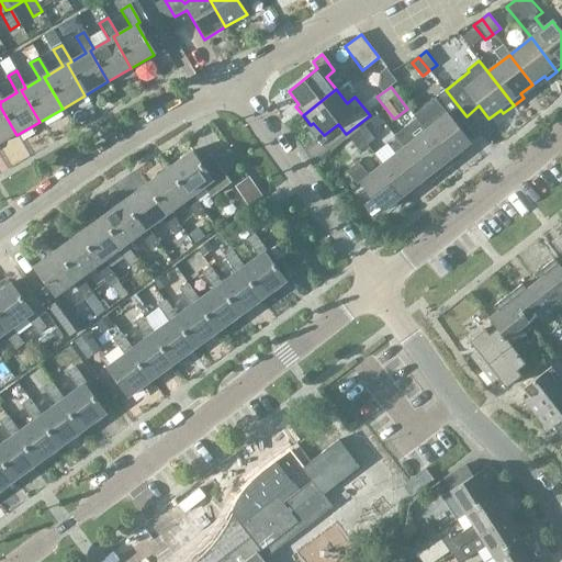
[(467,116),(446,90),(413,115),(425,131),(451,164),(461,155),(460,153),(471,144),(456,125),(467,116)]
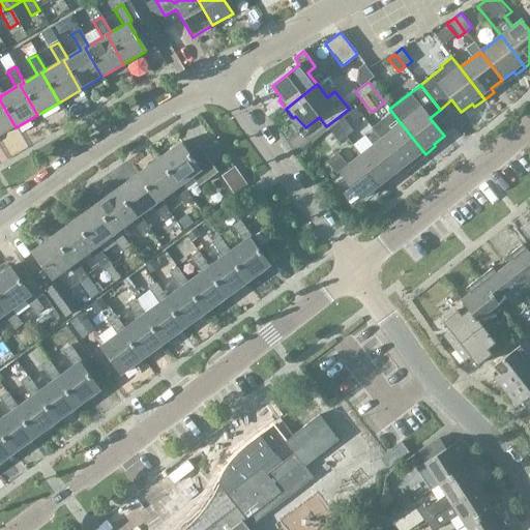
[(0,136),(16,127),(0,100),(0,95),(2,95),(0,92),(0,136)]
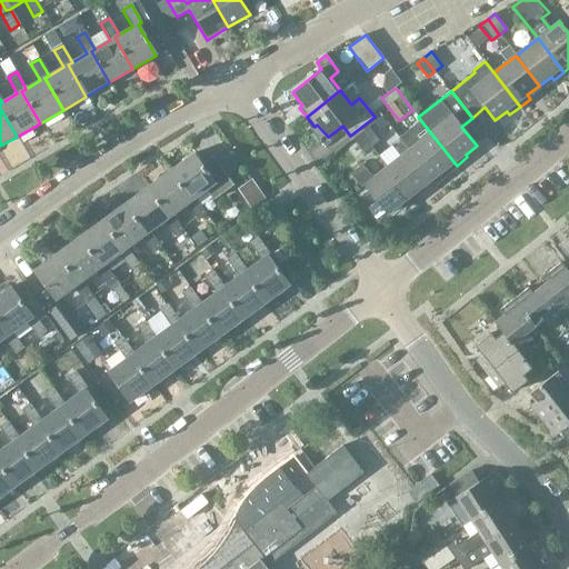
[(368,128),(360,133),(371,148),(379,142),(368,128)]
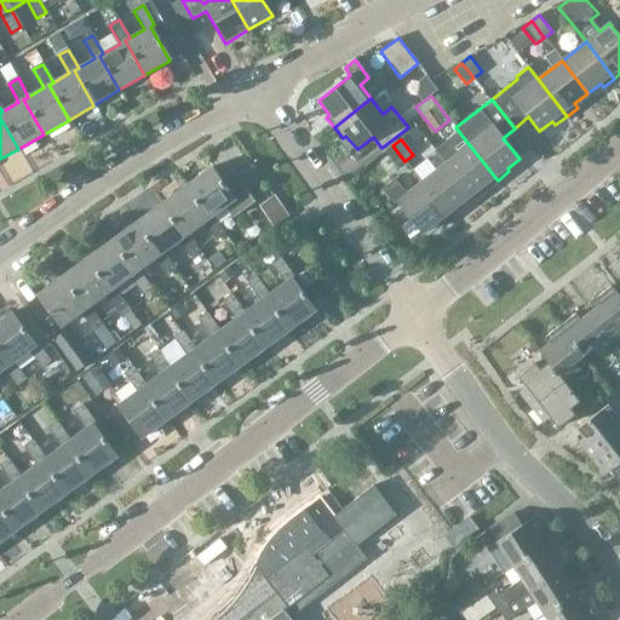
[(498,181),(469,144),(454,155),(448,148),(438,155),(471,196),(474,200),(498,181)]
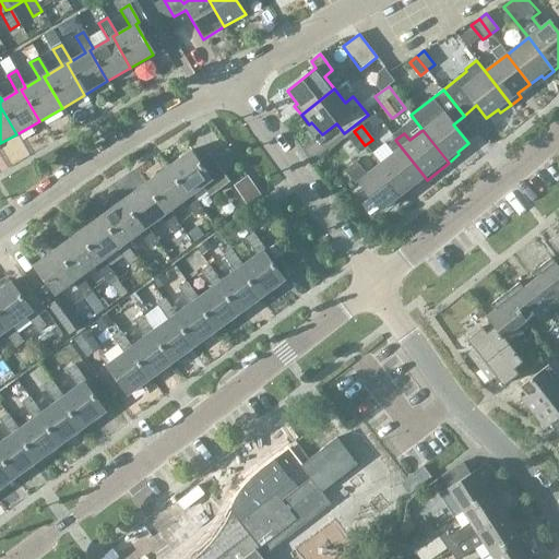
[(365,145),(354,131),(347,137),(357,151),(365,145)]
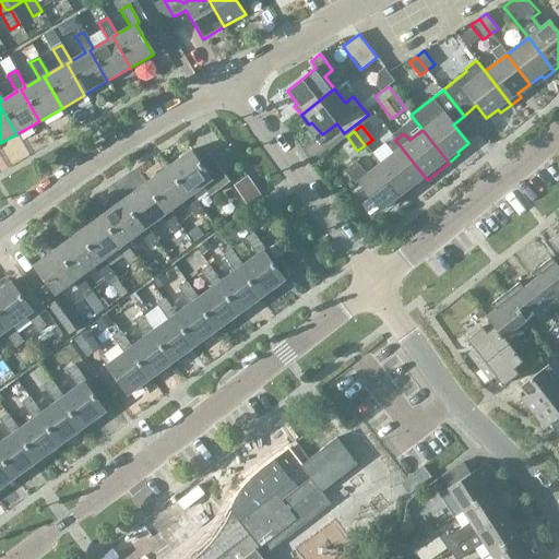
[(425,177),(395,140),(388,146),(393,153),(379,164),(405,197),(415,189),(413,187),(425,177)]
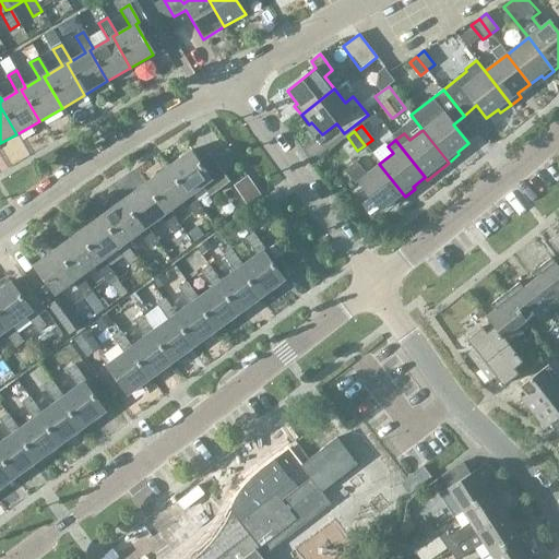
[(192,195),(203,187),(210,195),(229,181),(210,154),(198,163),(190,152),(168,168),(189,198),(192,195)]
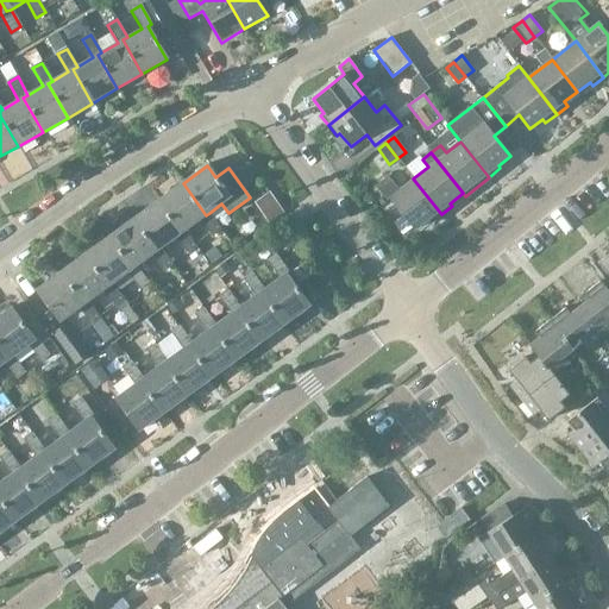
[(441,214),(413,179),(399,190),(389,176),(376,186),(387,200),(390,198),(415,230),(428,219),(432,223),(441,214)]
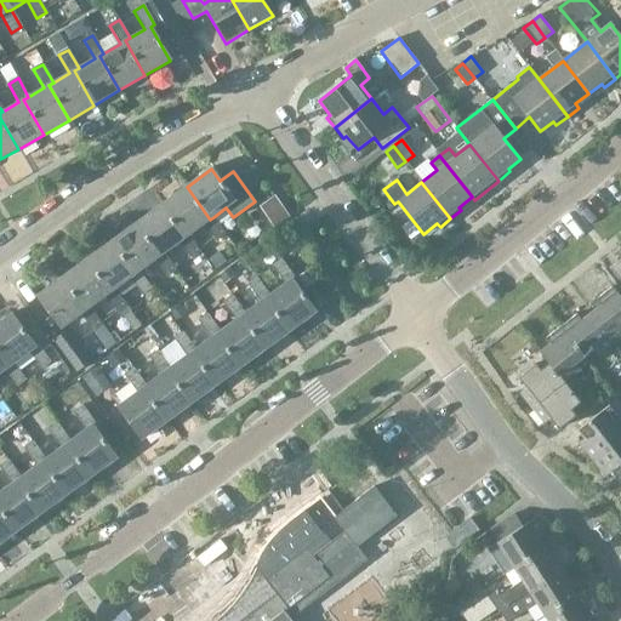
[(187,187),(161,205),(186,238),(188,235),(203,224),(215,241),(226,234),(214,217),(210,220),(187,187)]
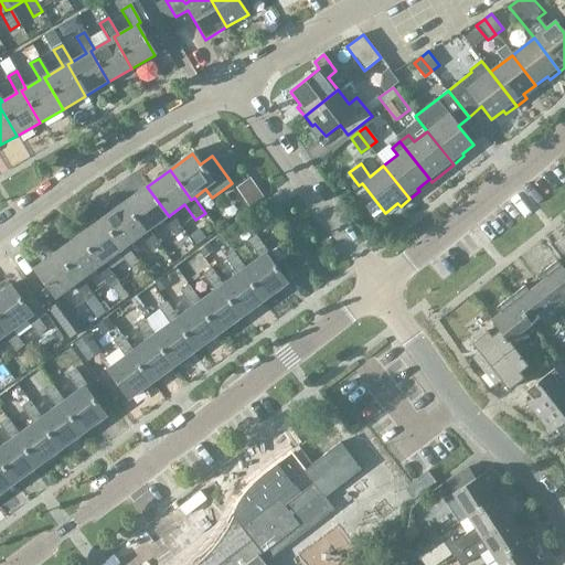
[(169,216),(147,187),(124,203),(146,233),(149,231),(163,221),(174,235),(182,230),(171,214),(169,216)]
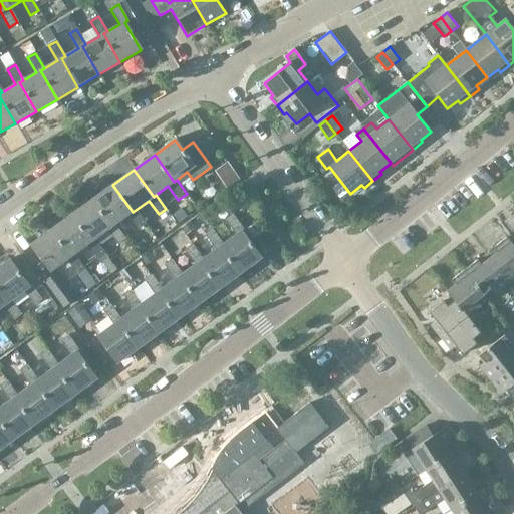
[(133,212),(112,185),(92,200),(112,227),(114,225),(127,216),(138,230),(146,224),(136,210),(133,212)]
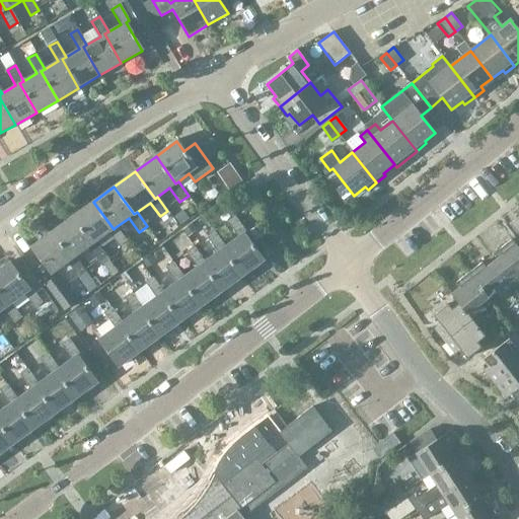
[(114,229),(93,202),(72,217),(92,244),(95,242),(108,233),(119,246),(126,241),(116,227),(114,229)]
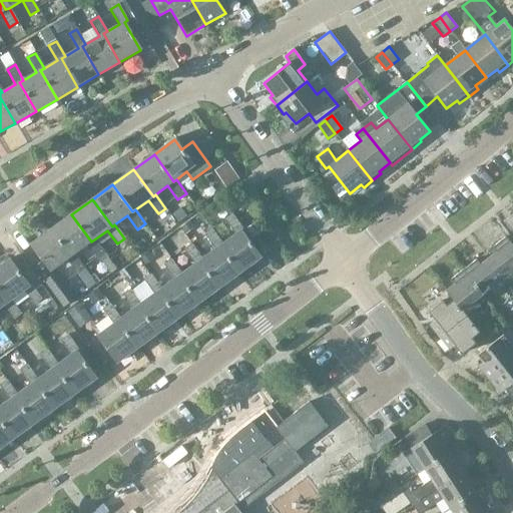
[(91,241),(71,214),(51,229),(71,257),(73,254),(86,245),(96,259),(104,253),(94,239),(91,241)]
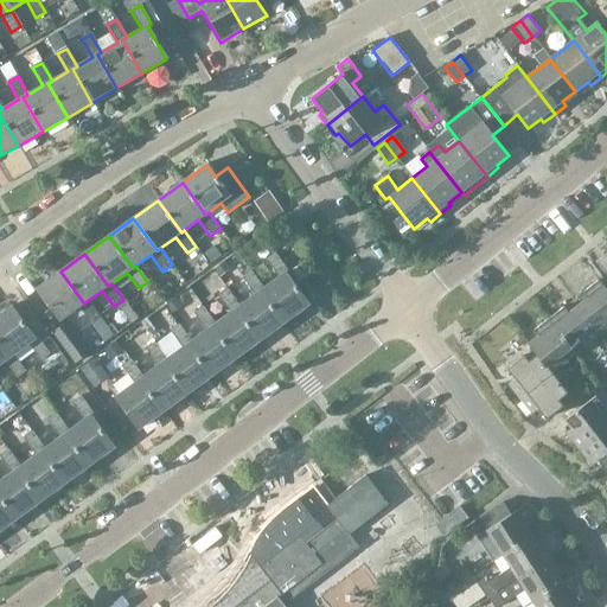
[(279,278),(263,288),(260,291),(283,324),(308,306),(286,275),(288,273),(275,255),(267,261),(279,278)]
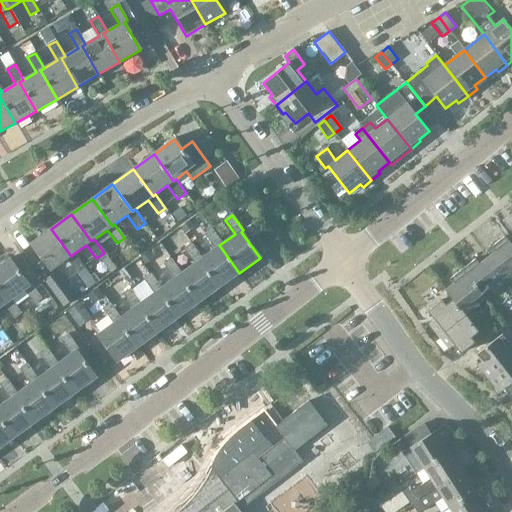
[(71,256),(51,229),(30,244),(50,271),(66,259),(76,273),(83,268),(73,254),(71,256)]
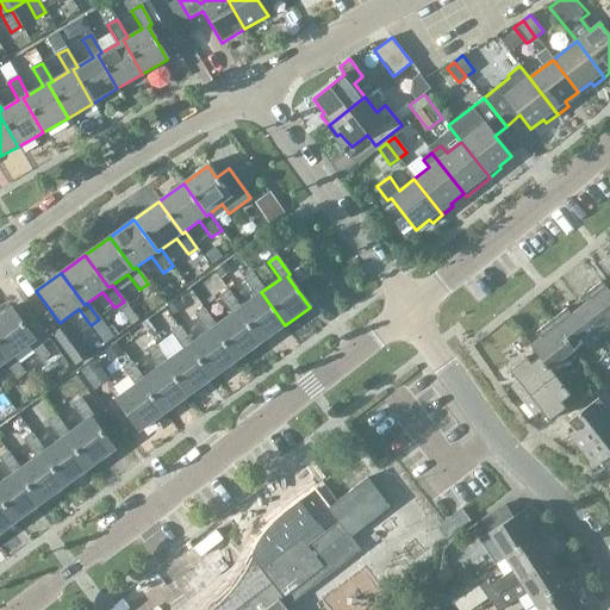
[(261,343),(285,325),(261,292),(265,290),(253,273),(243,280),(255,297),(240,309),(237,310),(261,343)]
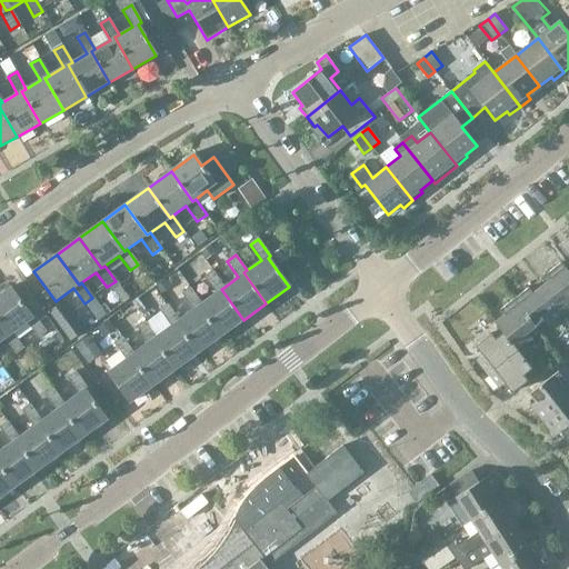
[(550,278),(541,285),(563,313),(568,309),(568,272),(561,262),(547,273),(550,278)]
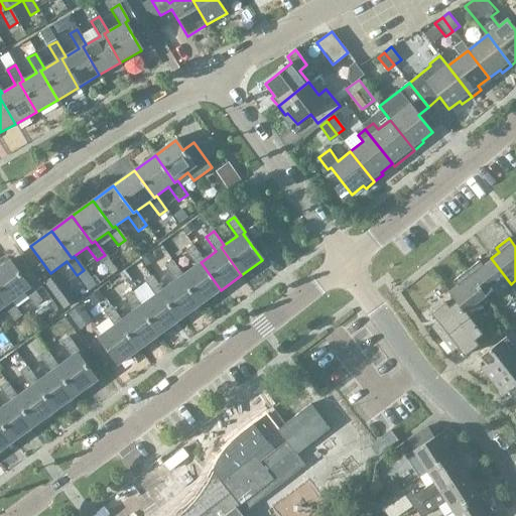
[(179,277),(201,305),(221,290),(201,262),(203,261),(191,247),(185,251),(196,265),(182,275),(179,277)]
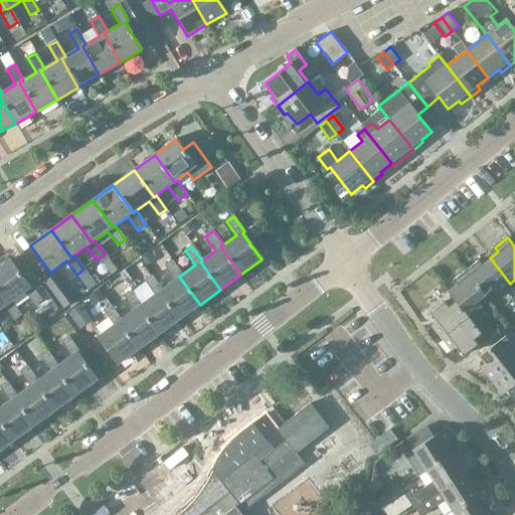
[(9,261),(0,267),(0,290),(9,303),(11,301),(24,291),(34,305),(41,300),(35,292),(42,287),(20,258),(12,264),(9,261)]
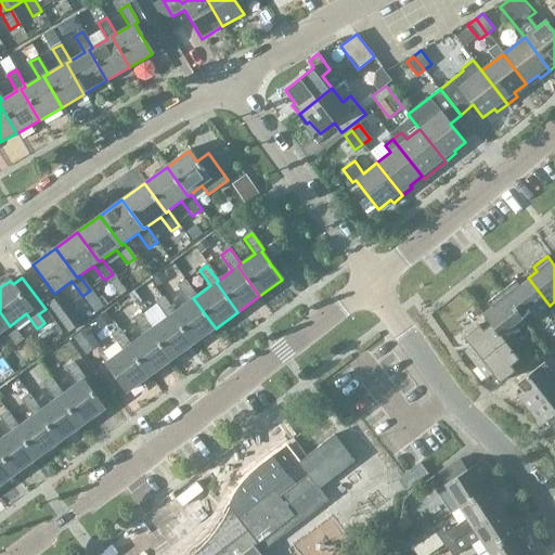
[(550,306),(528,278),(518,285),(515,281),(502,292),(524,319),(531,312),(536,318),(550,306)]
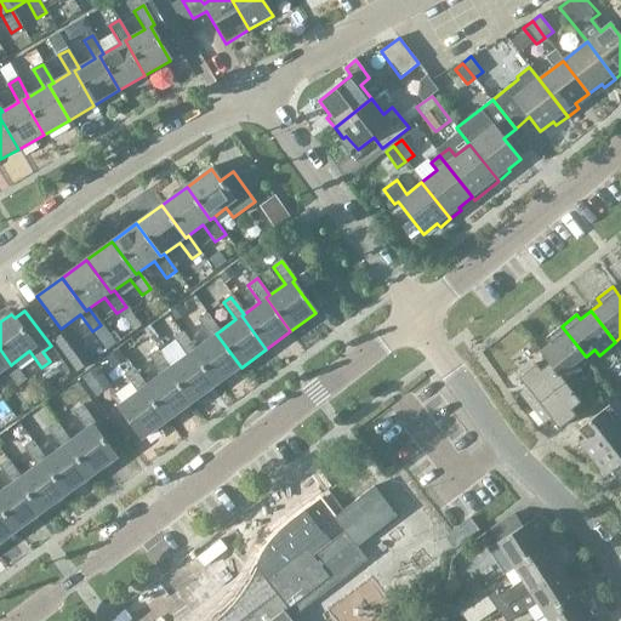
[(211,339),(195,351),(192,352),(216,386),(241,368),(216,334),(220,331),(208,315),(198,322),(211,339)]
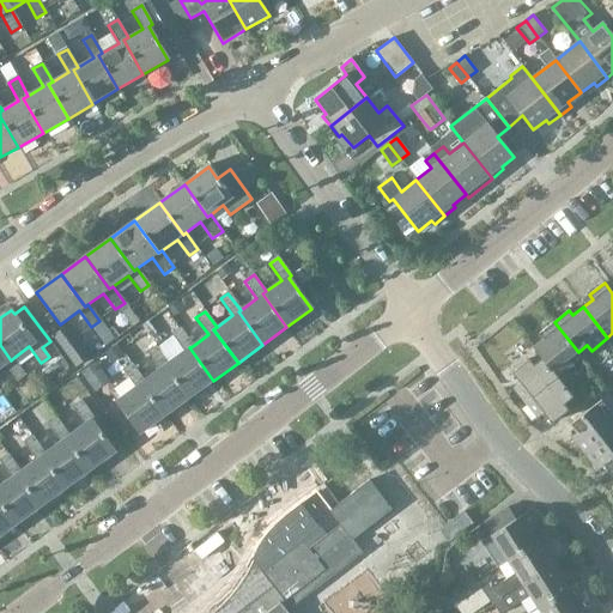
[(578,352),(554,322),(539,334),(542,338),(533,346),(542,359),(558,377),(575,364),(570,358),(578,352)]
